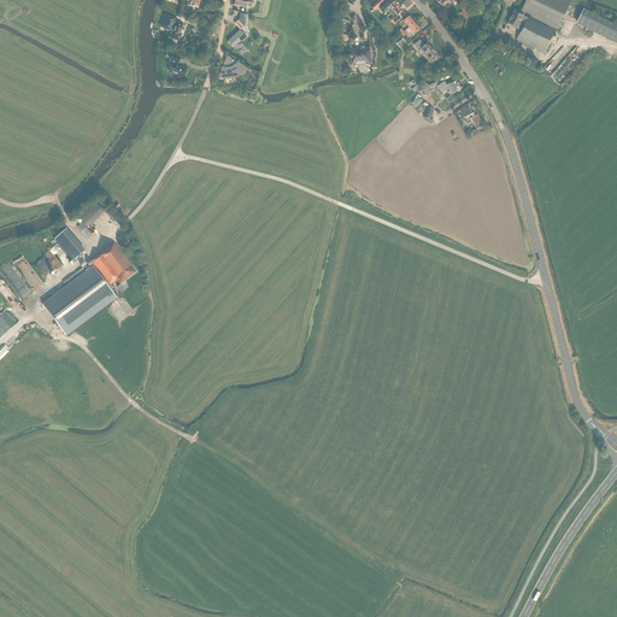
[(527,0),(521,13),(550,27),(548,29),(529,19),(528,19),(523,17),(524,16),(515,11),(509,25),(521,31),(517,40),(545,54),(556,33),(557,30),(570,3),(564,0),(527,0)]
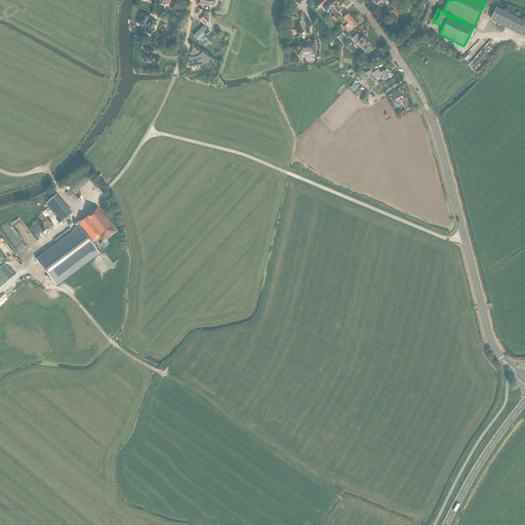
[(322,7),(326,11),(329,9),(331,12),(339,5),(336,1),(332,5),(329,1),(322,7)]
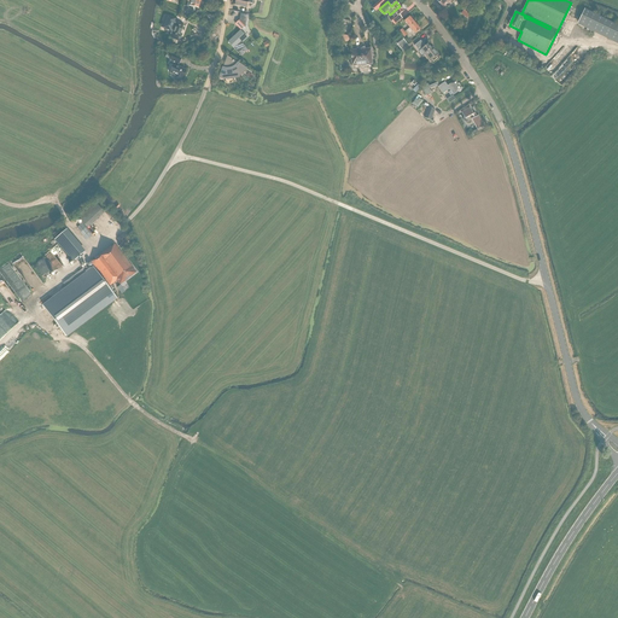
[(394,18),(390,21),(394,25),(402,18),(400,16),(404,11),(400,6),(390,15),(394,18)]
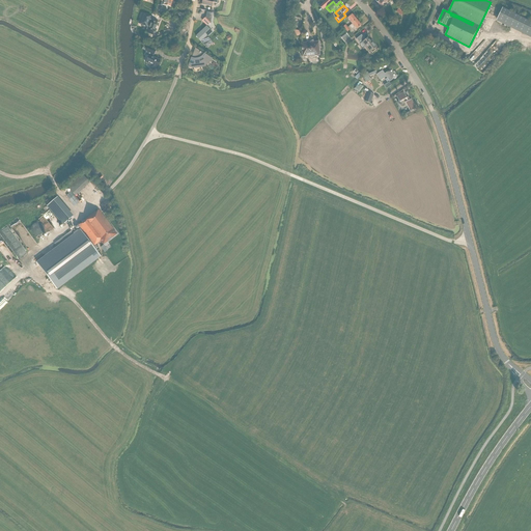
[(530,22),(502,8),(497,20),(530,36),(530,22)]
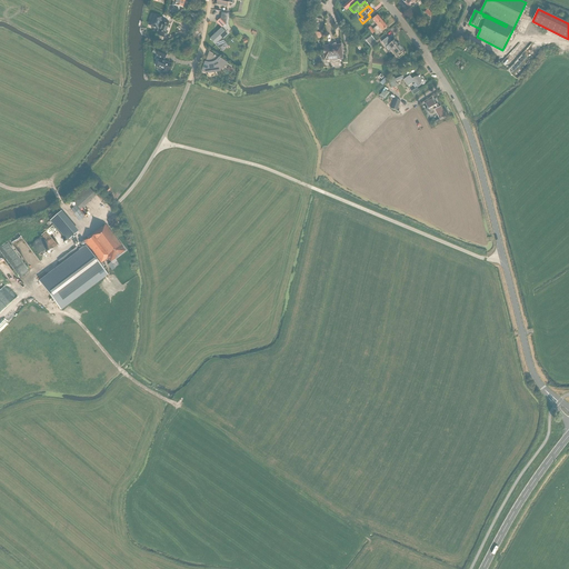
[(148,26),(158,29),(159,30),(160,29),(162,22),(161,21),(162,18),(152,15),(148,26)]
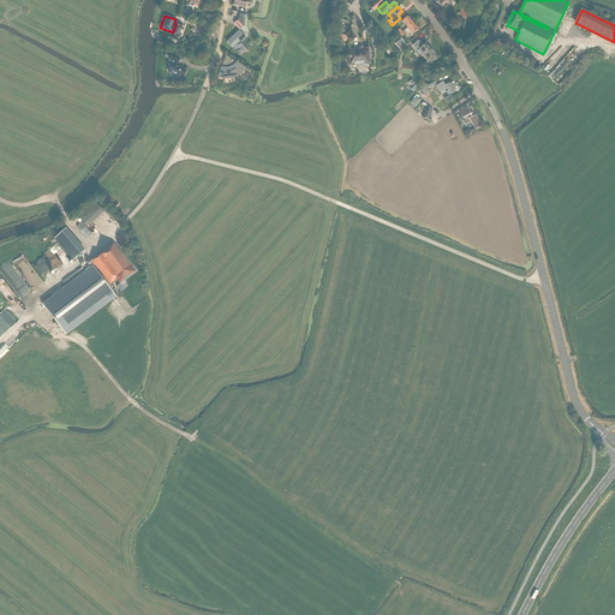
[(237,22),(234,24),(240,30),(243,28),(245,25),(240,21),(242,18),(239,17),(236,19),(237,22)]
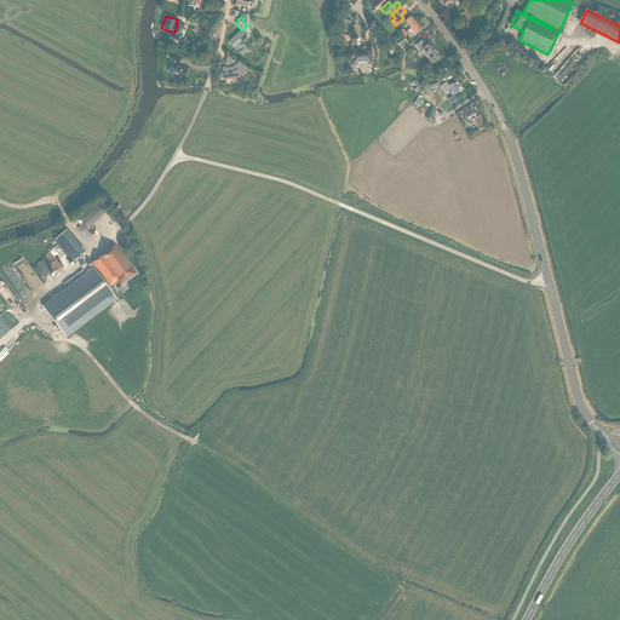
[(406,22),(411,28),(417,24),(411,17),(406,22)]
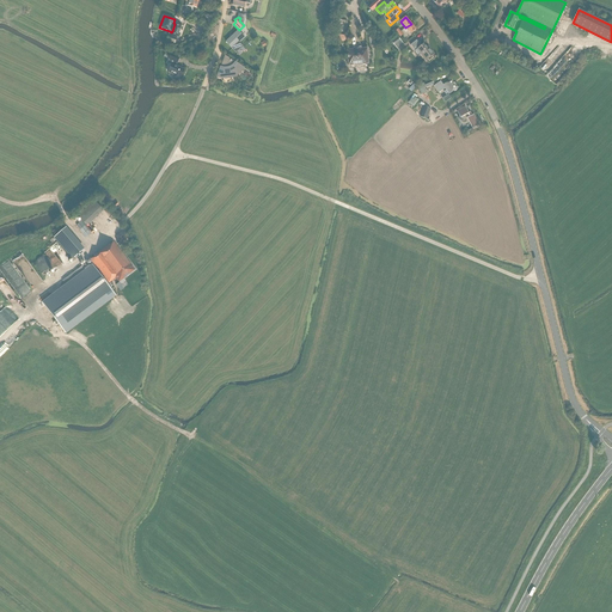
[(167,41),(175,43),(177,38),(182,25),(175,23),(175,24),(172,31),(171,32),(170,31),(167,41)]
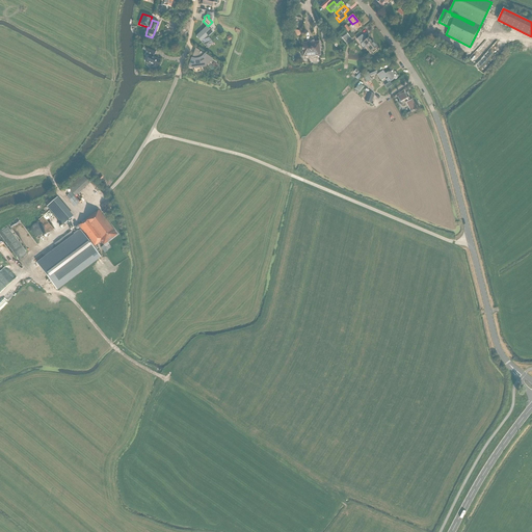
[(352,24),(350,26),(352,29),(354,27),(356,30),(362,26),(357,21),(352,24)]
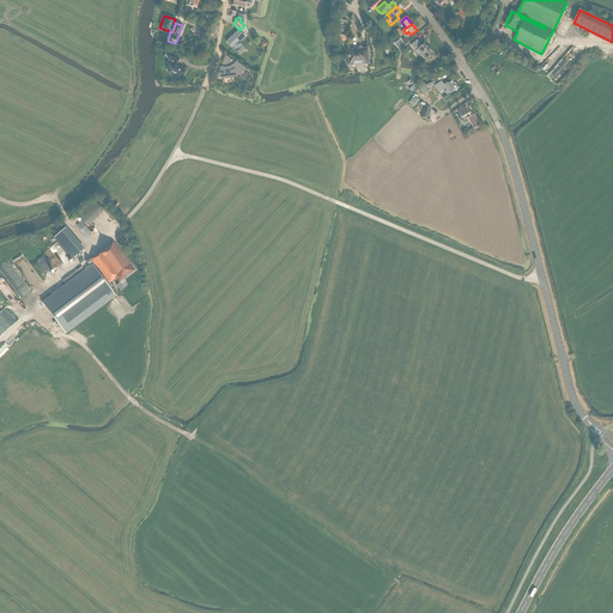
[(238,31),(226,42),(236,53),(243,46),(240,42),(244,37),(238,31)]
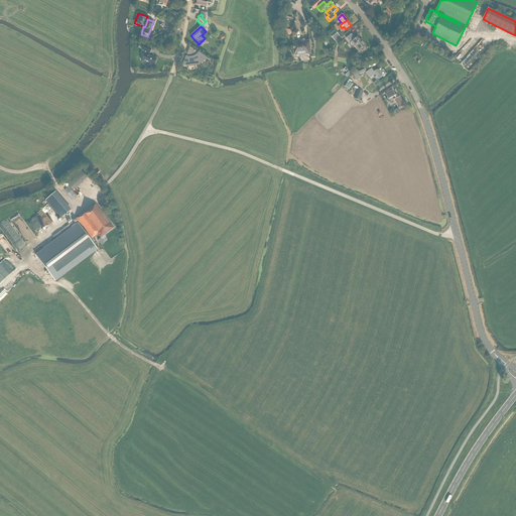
[(335,31),(330,35),(333,39),(338,34),(335,31)]
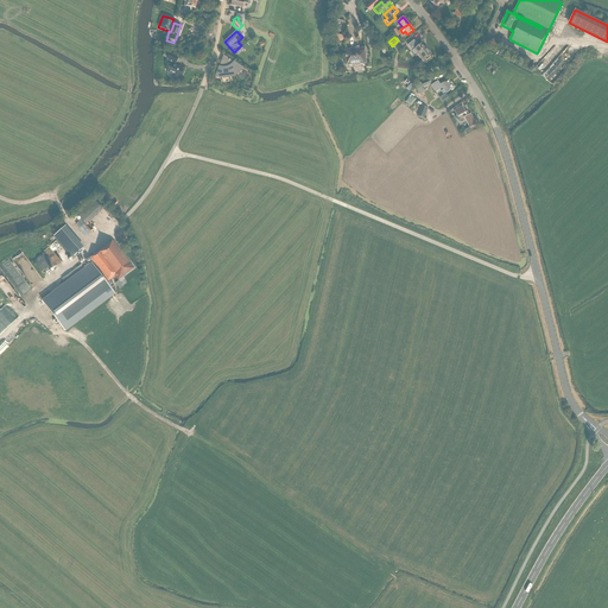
[(424,48),(420,44),(418,46),(413,40),(409,45),(411,49),(413,46),(415,49),(424,61),(431,55),(425,46),(424,48)]
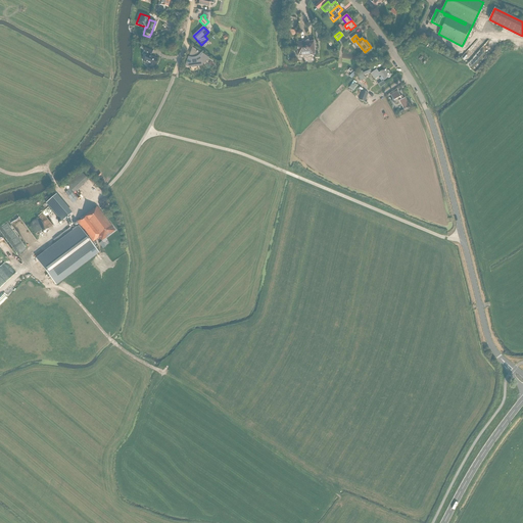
[(297,56),(315,55),(314,42),(296,43),(297,56)]
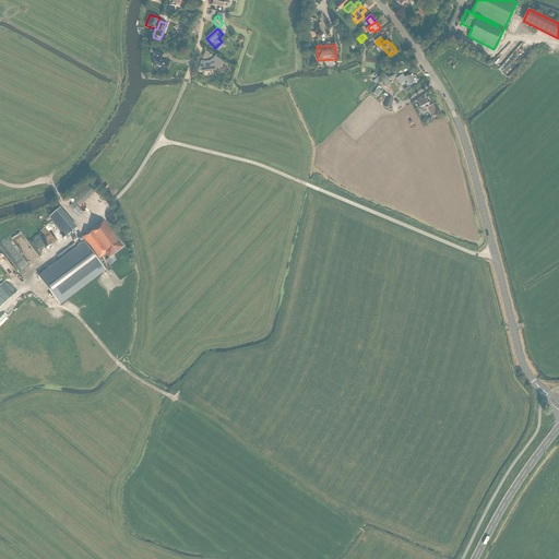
[(164,71),(165,71),(168,63),(161,60),(164,54),(156,49),(154,54),(154,55),(153,57),(157,59),(154,66),(159,69),(158,71),(158,72),(162,74),(163,73),(164,71)]
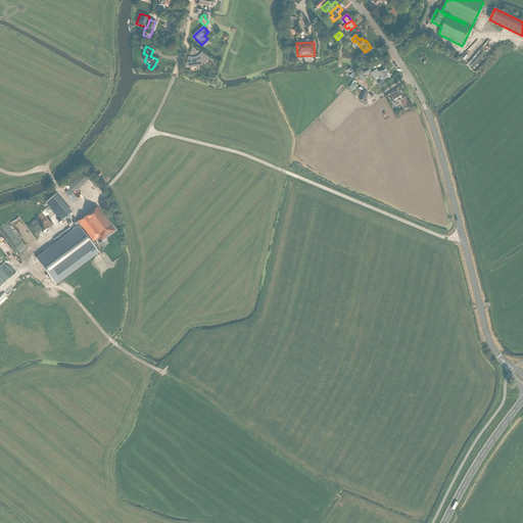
[(186,65),(189,66),(193,66),(196,65),(199,64),(202,63),(205,61),(207,58),(192,47),(186,65)]
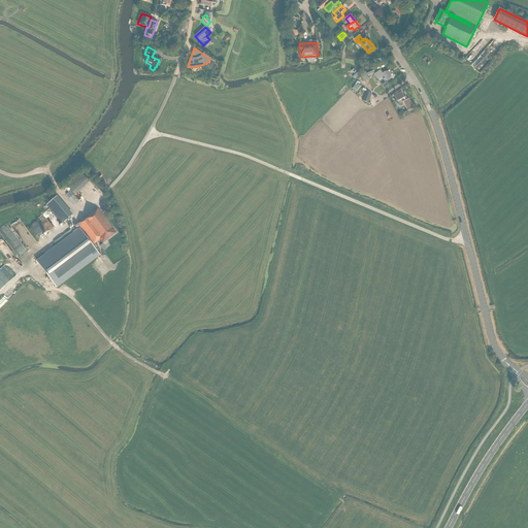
[(397,65),(392,69),(396,74),(401,70),(397,65)]
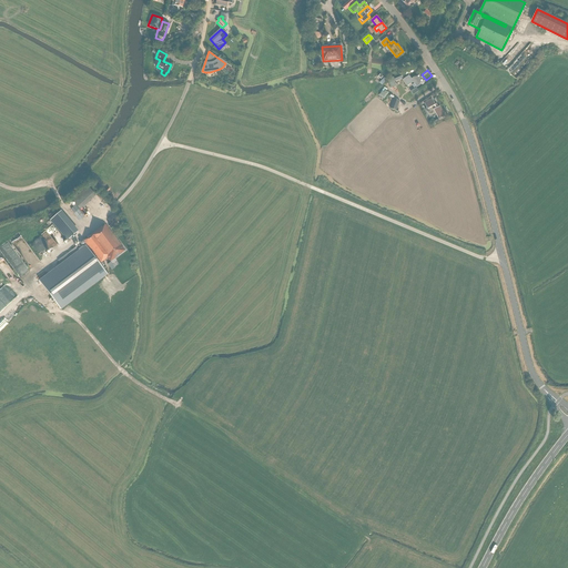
[(414,78),(412,79),(409,75),(403,80),(407,87),(413,82),(416,88),(419,85),(425,82),(419,73),(414,78)]
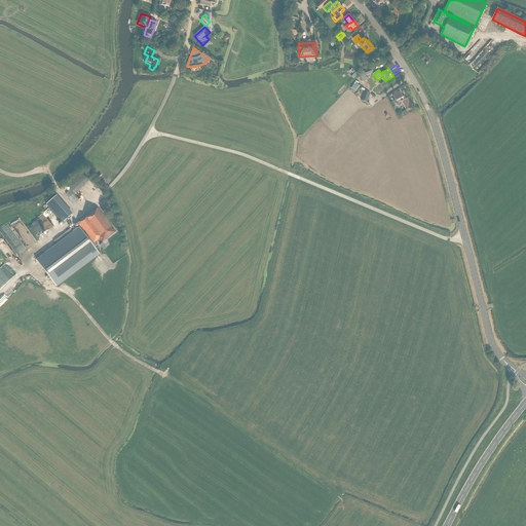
[(363,69),(360,71),(361,73),(358,74),(362,82),(367,80),(365,76),(366,75),(365,72),(363,69)]
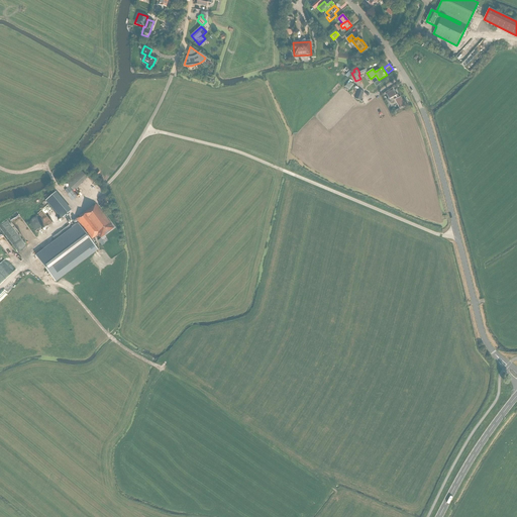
[(360,101),(364,92),(358,90),(354,99),(360,101)]
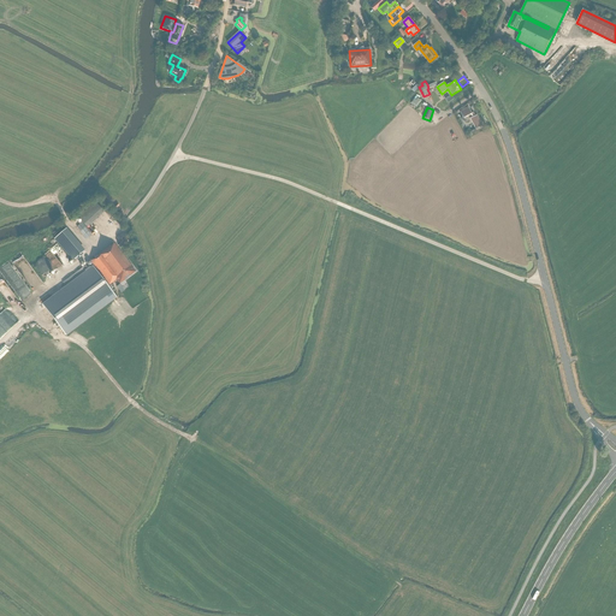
[(468,107),(460,112),(462,117),(462,118),(461,120),(465,125),(468,126),(472,124),(473,125),(474,125),(477,129),(483,126),(477,116),(475,117),(473,113),(472,113),(468,107)]
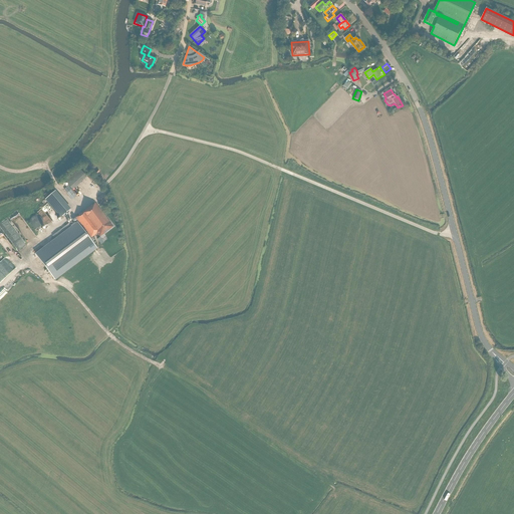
[(87,178),(79,169),(64,182),(73,191),(87,178)]
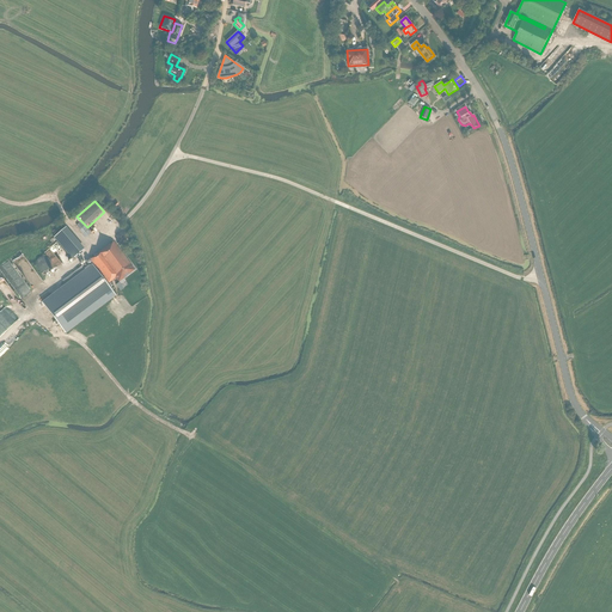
[(84,250),(66,228),(54,238),(72,259),(84,250)]
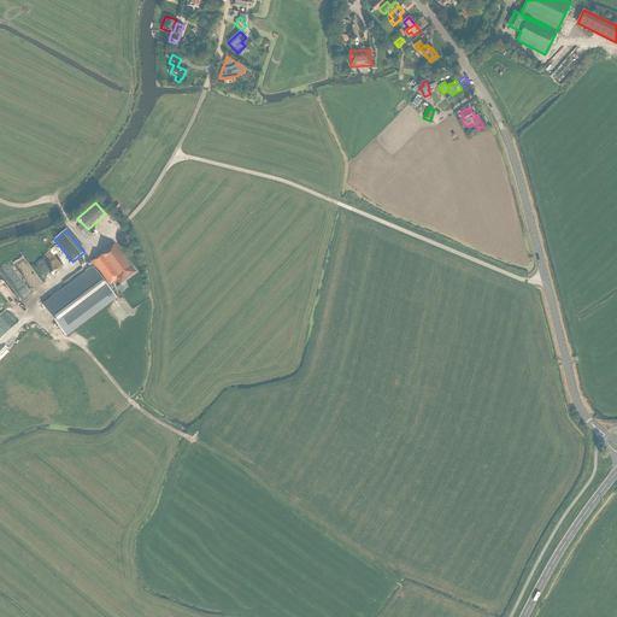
[(95,244),(100,239),(94,231),(88,236),(95,244)]
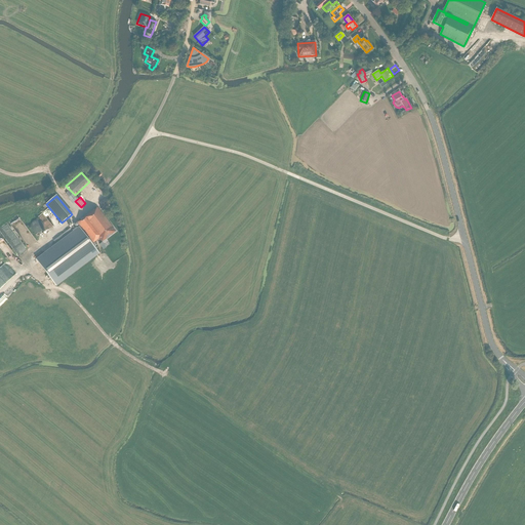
[(110,202),(107,198),(99,203),(104,208),(110,202)]
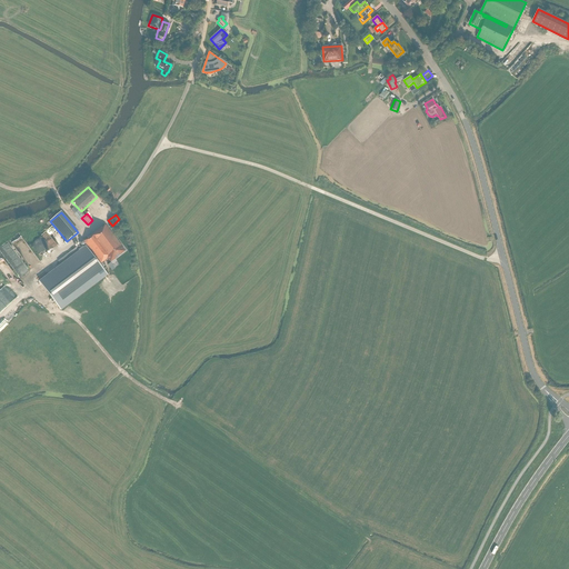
[(123,247),(107,225),(102,228),(102,227),(80,243),(81,243),(58,261),(62,268),(42,282),(60,307),(106,272),(105,270),(108,268),(103,262),(108,259),(111,262),(126,251),(122,248),(123,247)]
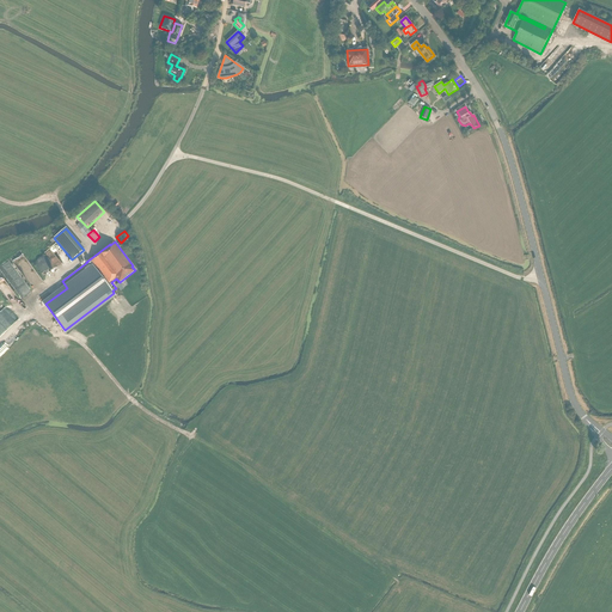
[(49,259),(48,258),(47,257),(44,257),(43,257),(42,257),(41,257),(40,258),(38,259),(37,261),(36,262),(36,263),(36,264),(36,265),(36,268),(37,269),(38,270),(40,271),(41,271),(42,271),(43,273),(44,271),(47,271),(48,271),(49,270),(49,269),(50,268),(50,265),(51,264),(50,263),(50,262),(49,261),(49,259)]
